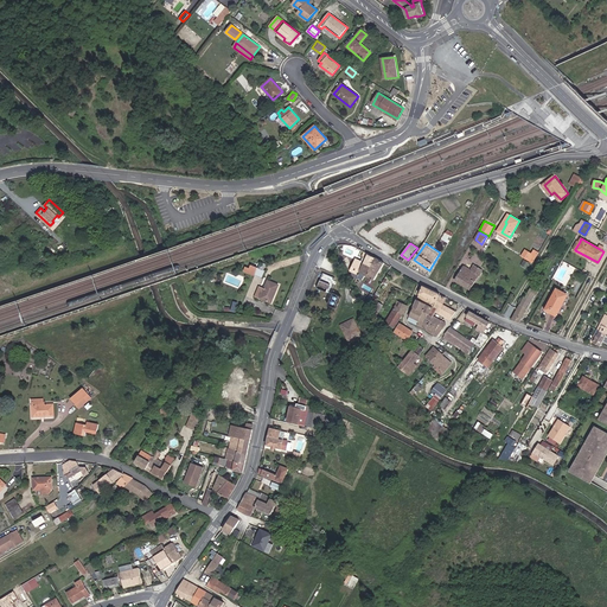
[(532,262),(536,256),(534,254),(535,250),(531,248),(525,259),(532,262)]
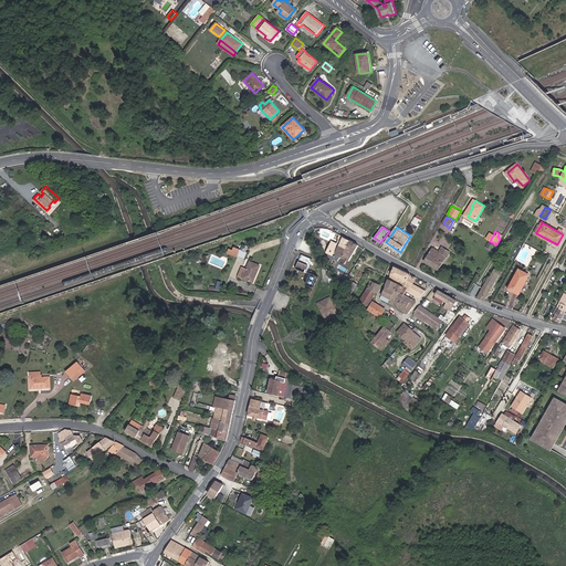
[(347,249),(350,241),(343,238),(339,245),(347,249)]
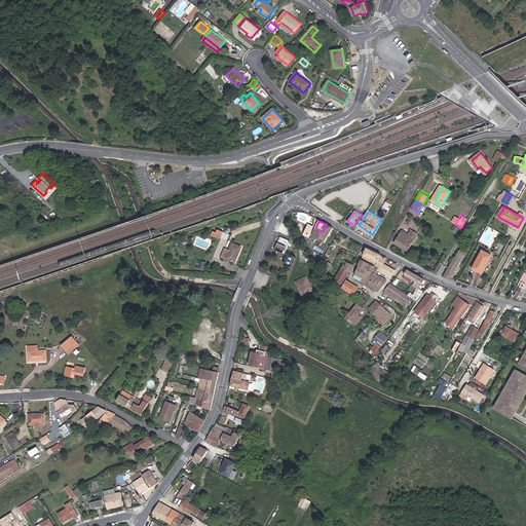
[(315,228),(311,235),(325,242),(333,228),(326,224),(323,231),(315,228)]
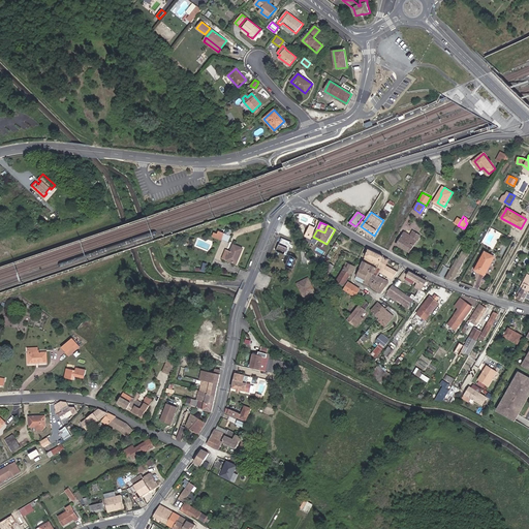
[(310,240),(315,228),(311,226),(306,237),(310,240)]
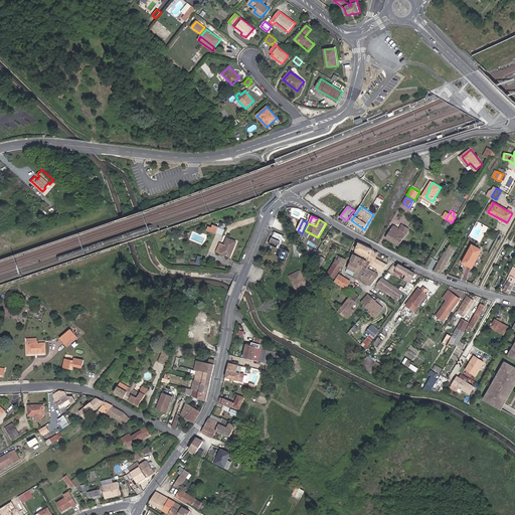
[(222,235),(224,229),(212,224),(211,227),(207,226),(206,229),(222,235)]
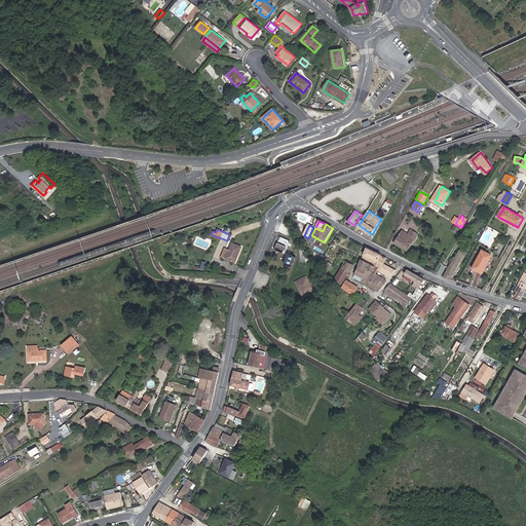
[(408,251),(418,234),(411,229),(408,234),(402,230),(395,242),(408,251)]
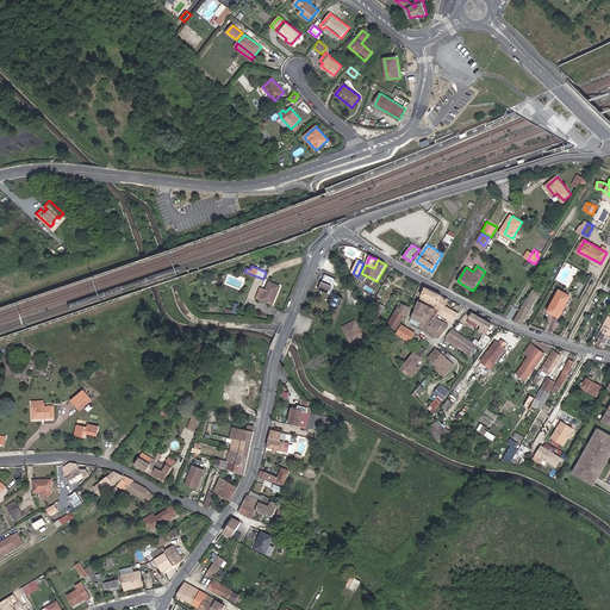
[(331,292),(336,279),(324,274),(318,287),(331,292)]
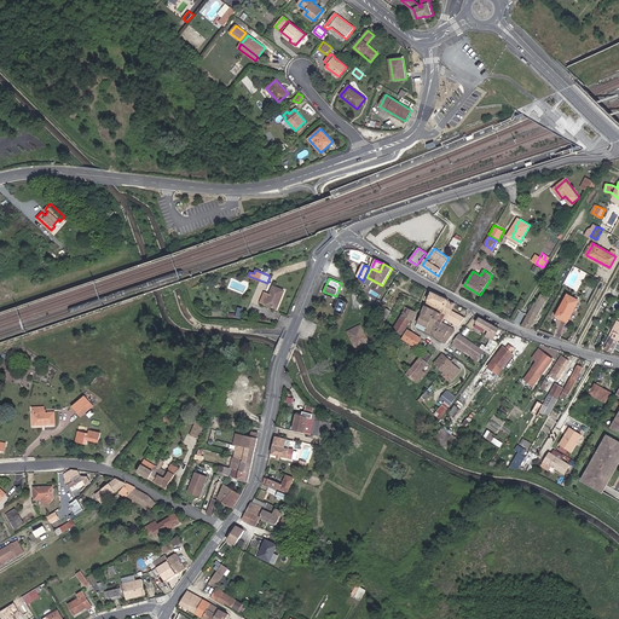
[(268,295),(265,304),(276,310),(284,290),(272,285),(268,295)]
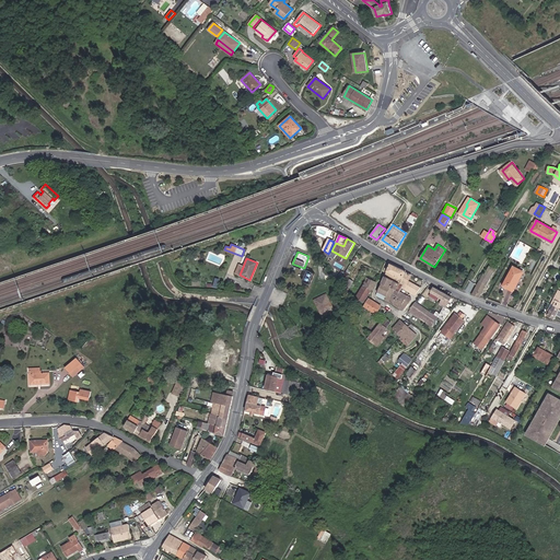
[(483,273),(473,294),(479,296),(487,283),(488,284),(494,271),(496,271),(499,265),(492,261),(485,275),(483,273)]
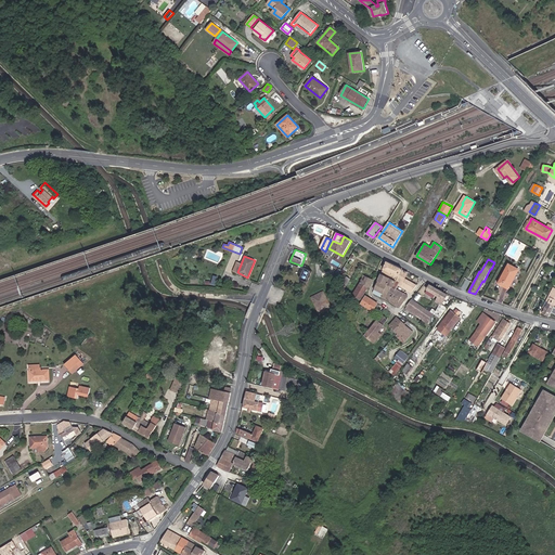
[(401,270),(402,269),(387,261),(382,273),(396,282),(401,270)]
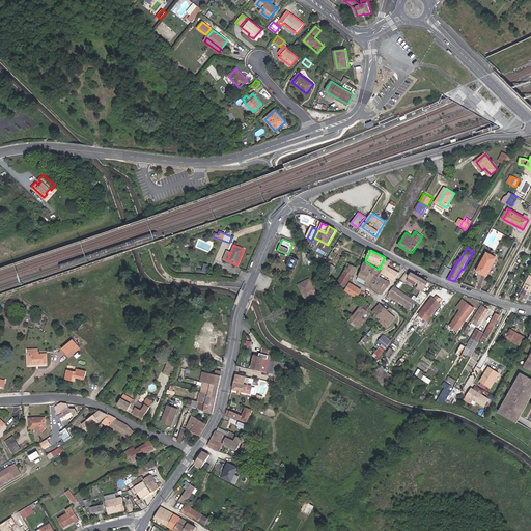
[(497,257),(487,252),(478,270),(487,274),(497,257)]
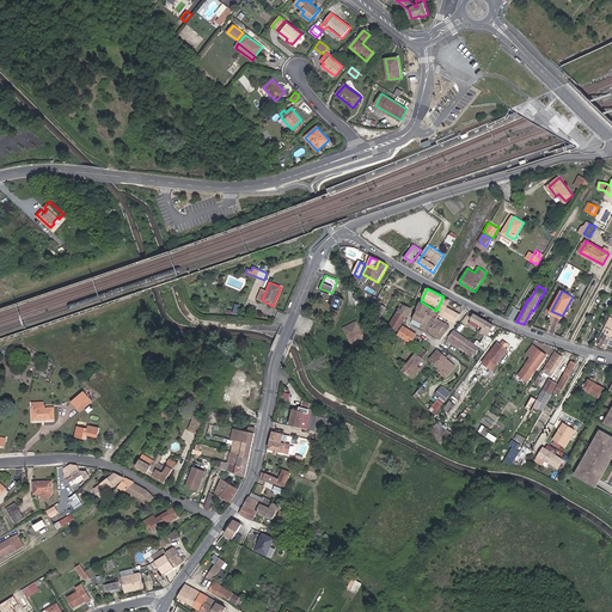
[(340,310),(344,300),(334,295),(330,305),(340,310)]
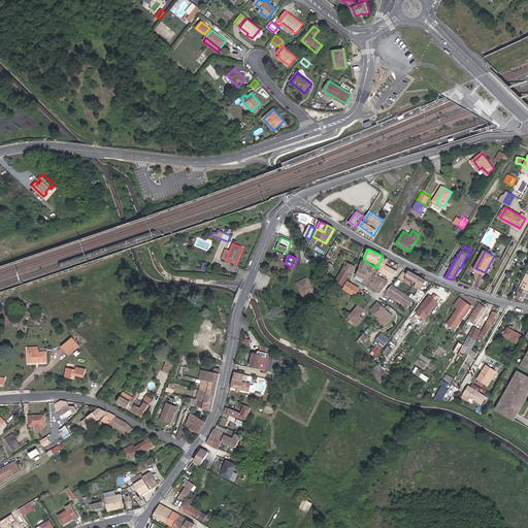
[(392,278),(396,271),(392,269),(391,271),(384,267),(385,265),(387,260),(382,257),(376,268),(380,269),(378,271),(392,278)]
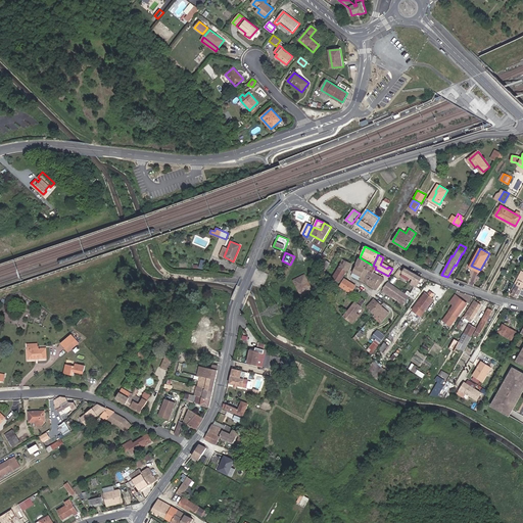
[(373,266),(360,257),(357,265),(365,269),(369,271),(373,273),(374,272),(375,269),(376,267),(373,266)]
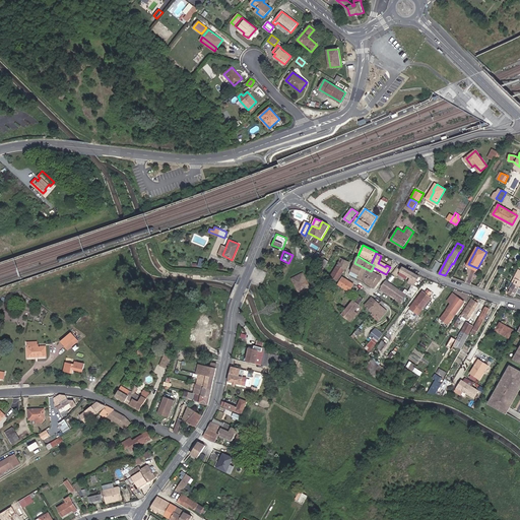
[(337,265),(345,269),(346,269),(349,262),(340,258),(337,265)]
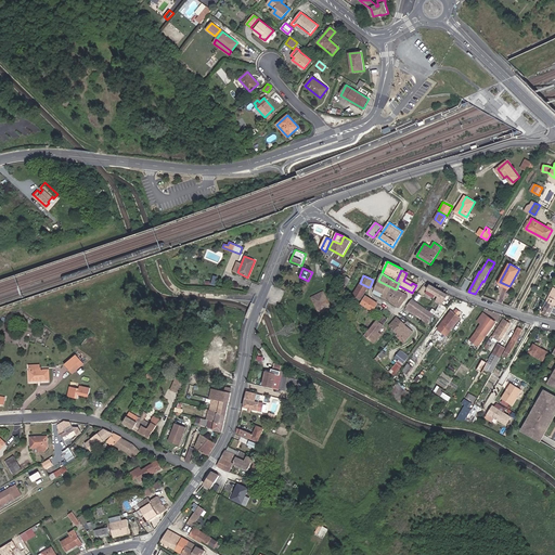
[(378,281),(374,289),(383,294),(387,285),(378,281)]
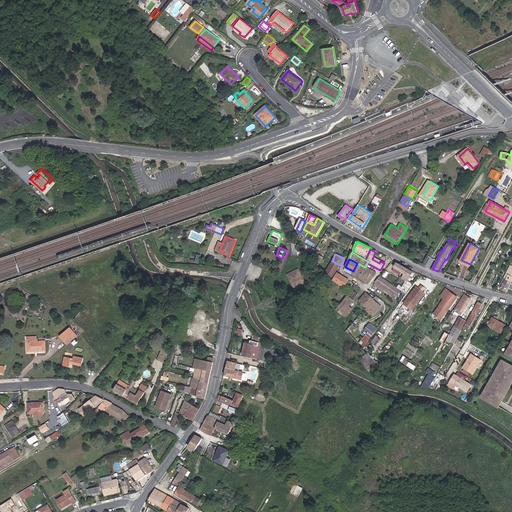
[(333,276),(336,272),(340,265),(332,261),(325,271),(327,272),(333,276)]
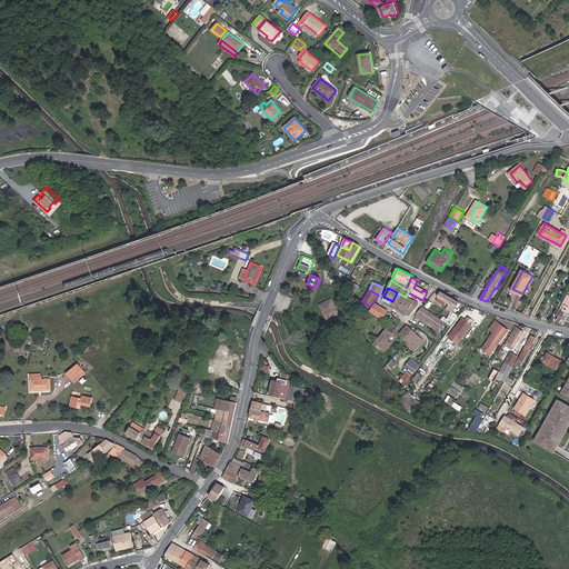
[(450,297),(440,291),(437,297),(438,298),(436,301),(445,306),(450,297)]
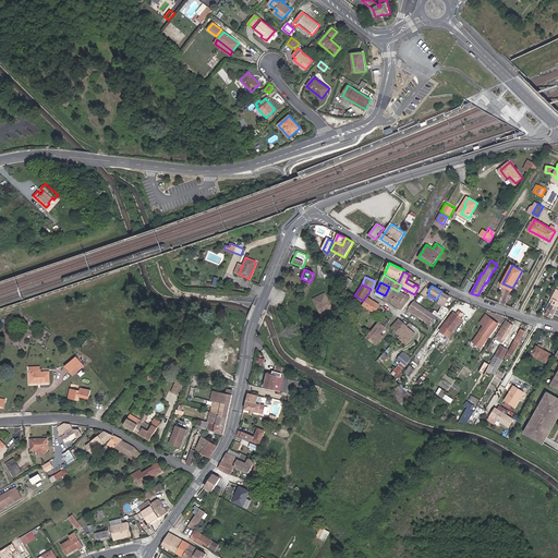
[(385,295),(383,299),(390,303),(398,308),(401,303),(390,298),(393,289),(389,287),(385,295)]
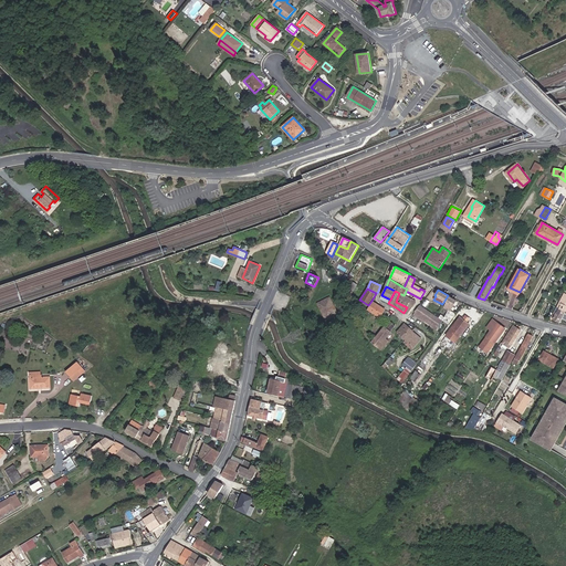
[(407,307),(404,313),(407,315),(417,301),(405,294),(404,295),(399,293),(396,302),(407,307)]
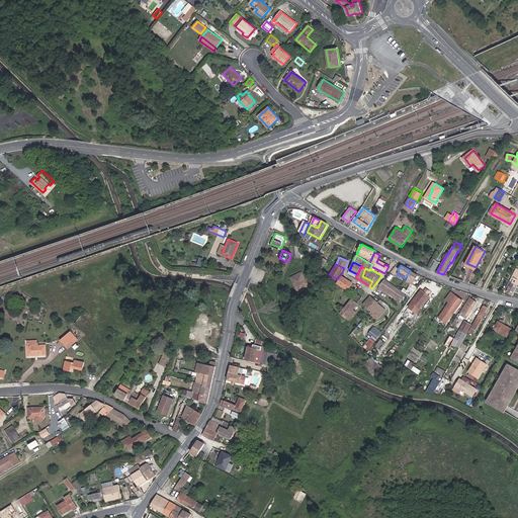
[(507,291),(513,294),(515,290),(517,283),(517,269),(514,277),(515,277),(517,278),(514,282),(513,281),(511,285),(510,285),(507,291)]
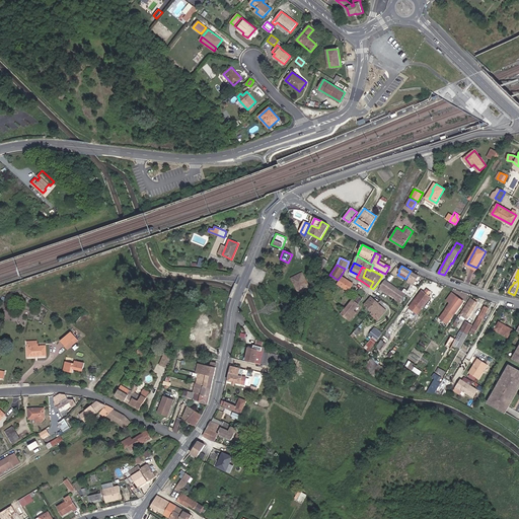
[(411,297),(419,288),(413,285),(419,275),(411,271),(405,279),(408,280),(406,282),(412,284),(406,294),(411,297)]
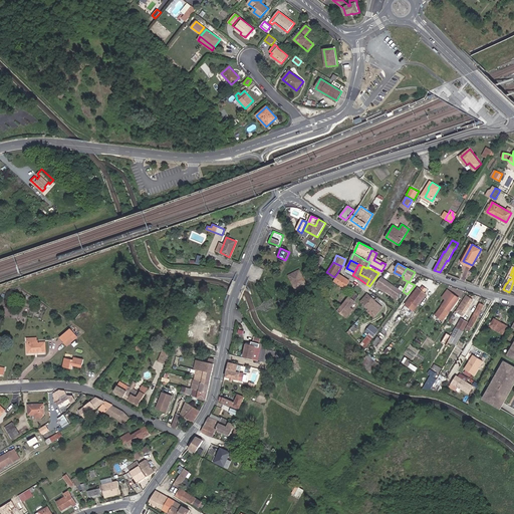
[(287,275),(296,292),(308,286),(300,269),(287,275)]
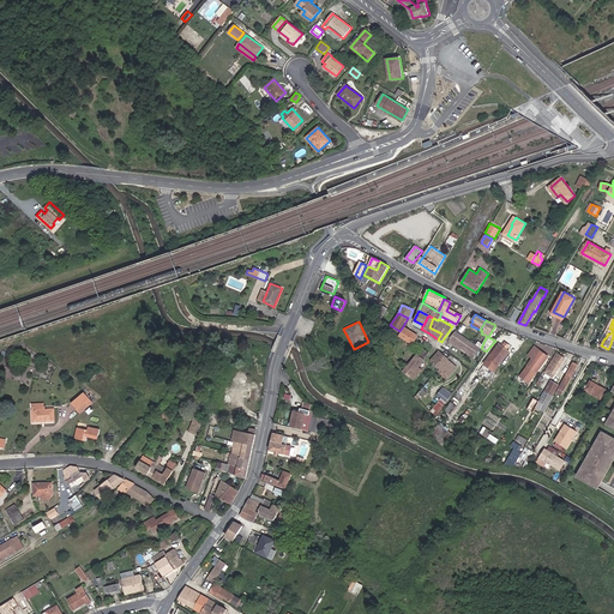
[(463,335),(468,329),(462,325),(458,331),(463,335)]
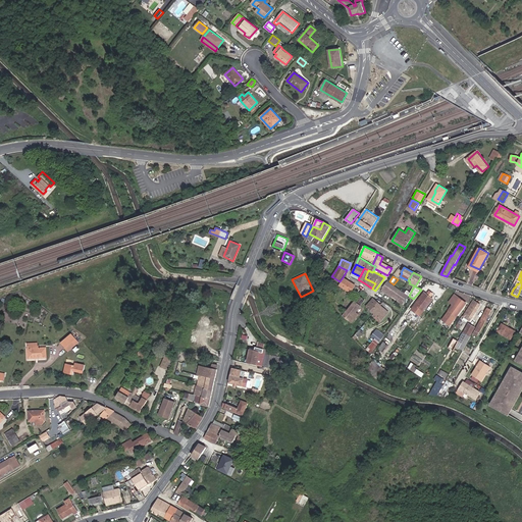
[(344,278),(341,283),(340,285),(351,293),(355,285),(344,278)]
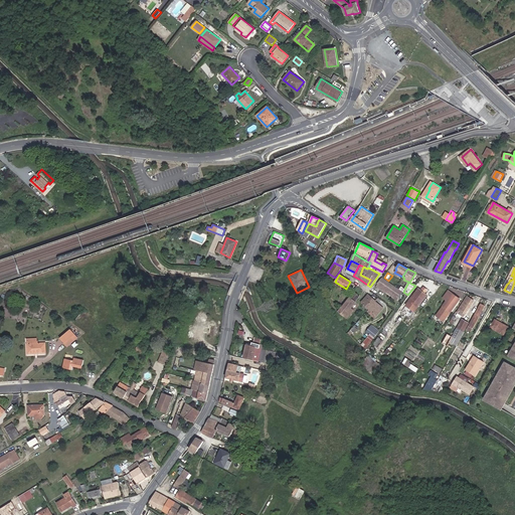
[(382,279),(376,286),(397,300),(402,293),(382,279)]
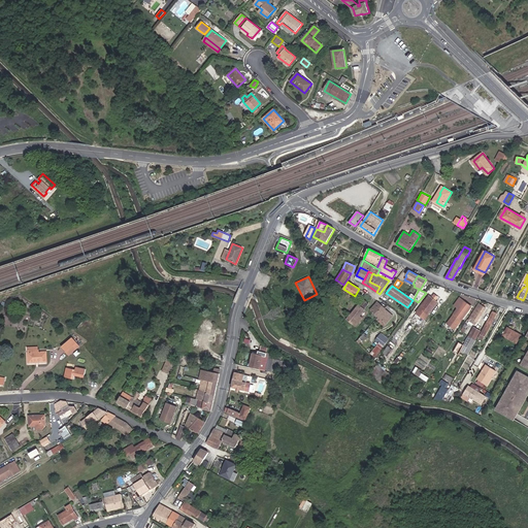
[(428,315),(437,303),(429,297),(421,308),(428,315)]
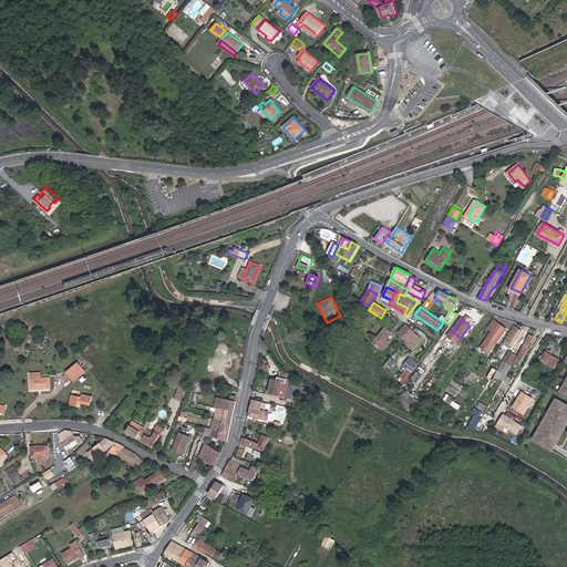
[(492,330),(497,322),(494,320),(488,328),(492,330)]
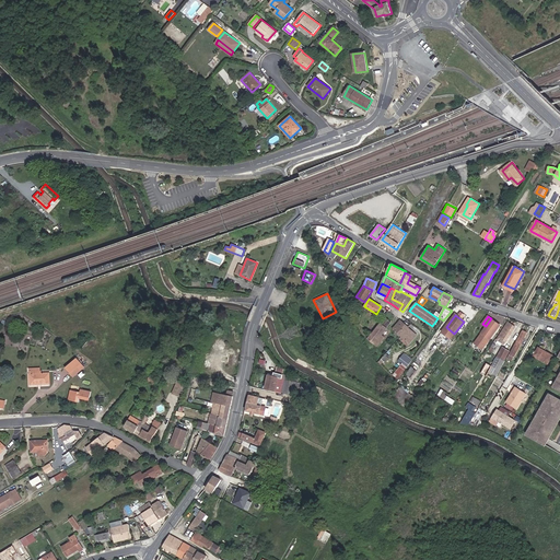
[(371,335),(368,338),(374,345),(387,328),(387,327),(391,323),(385,317),(371,335)]
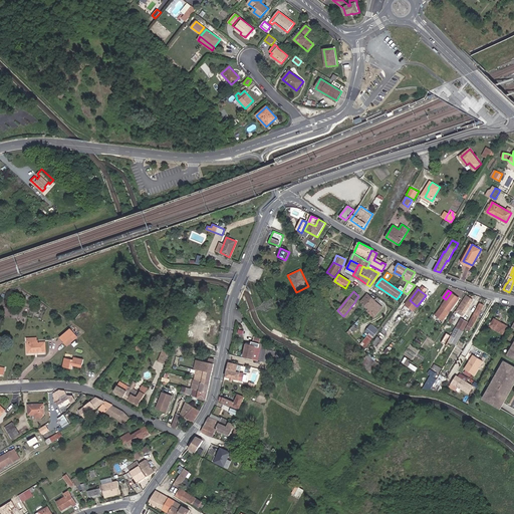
[(446,299),(439,309),(447,315),(459,298),(451,292),(446,299)]
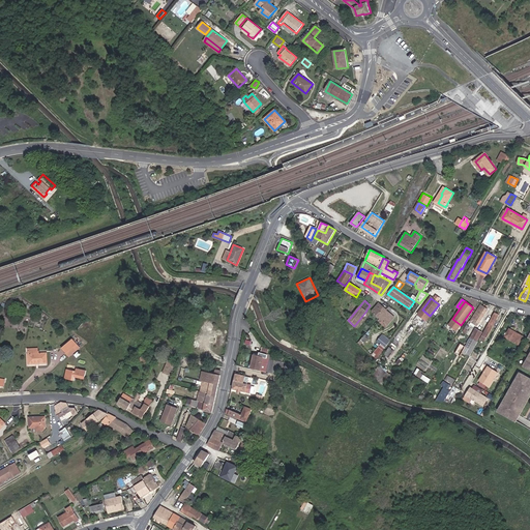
[(380,318),(388,325),(394,317),(379,303),(372,311),(380,318)]
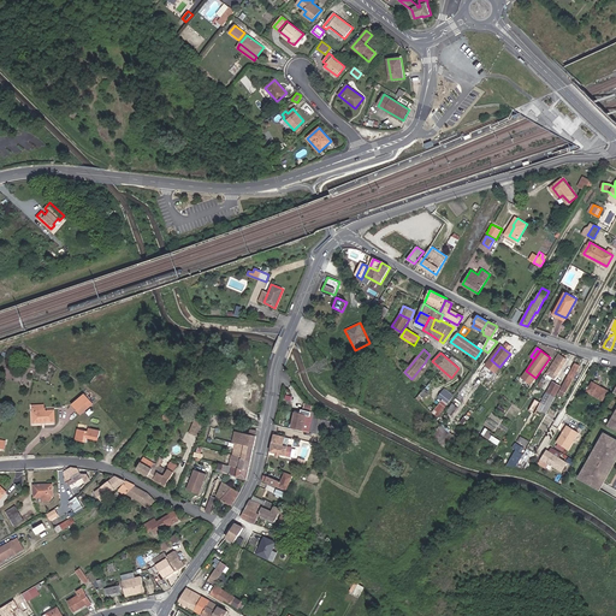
[(555,379),(567,360),(558,355),(546,373),(555,379)]
